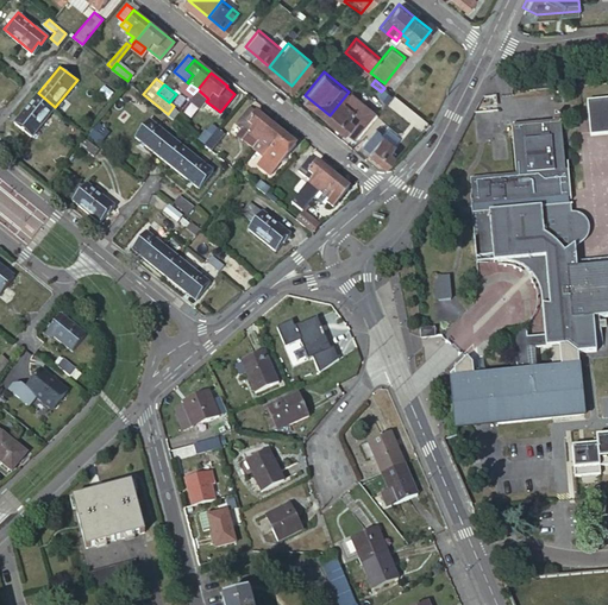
[(330,115),(345,128),(353,134),(376,107),(352,87),(349,92),(330,115)]
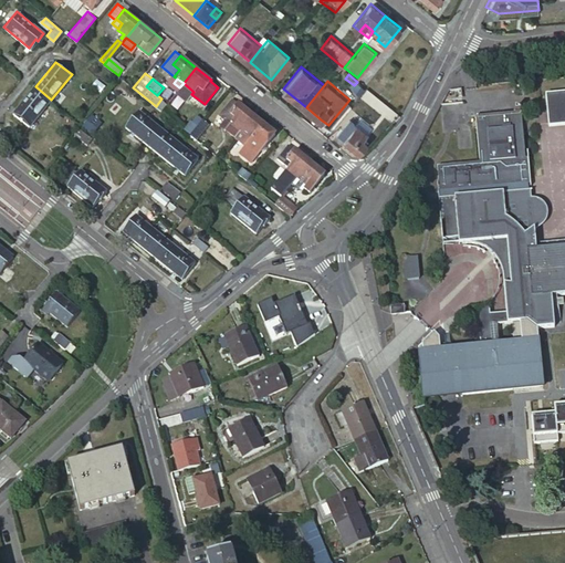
[(51,100),(35,86),(14,112),(30,125),(51,100)]
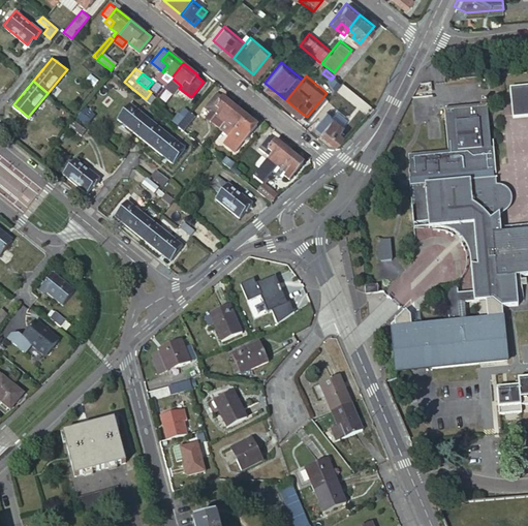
[(527,83),(509,85),(511,116),(527,114),(527,83)]
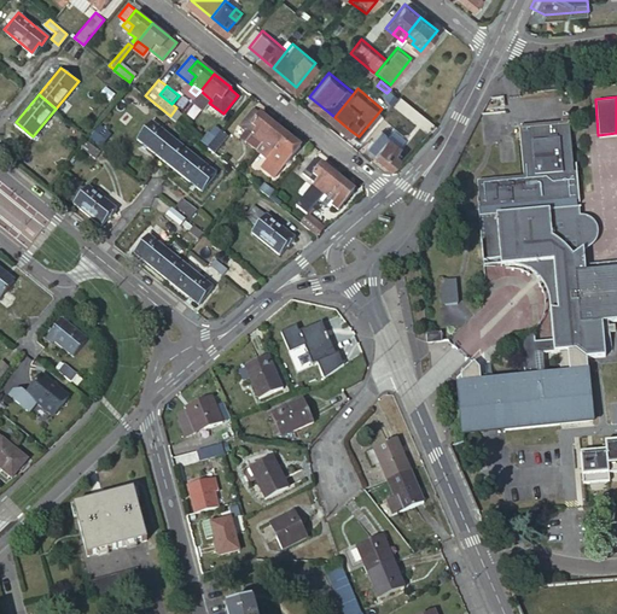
[(262,141),(277,124),(252,105),(239,122),(245,128),(240,134),(248,140),(252,134),(262,141)]
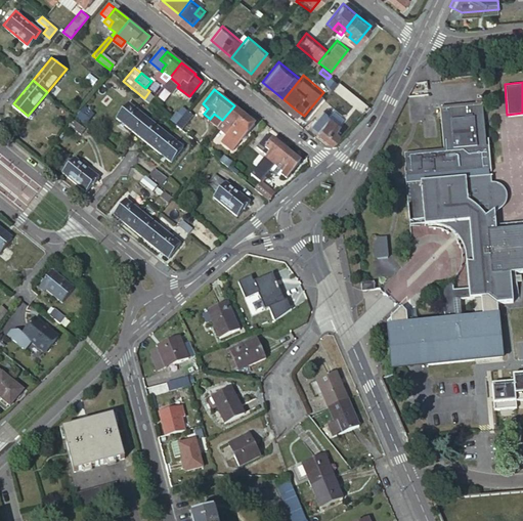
[(149,91),(144,98),(149,102),(155,95),(149,91)]
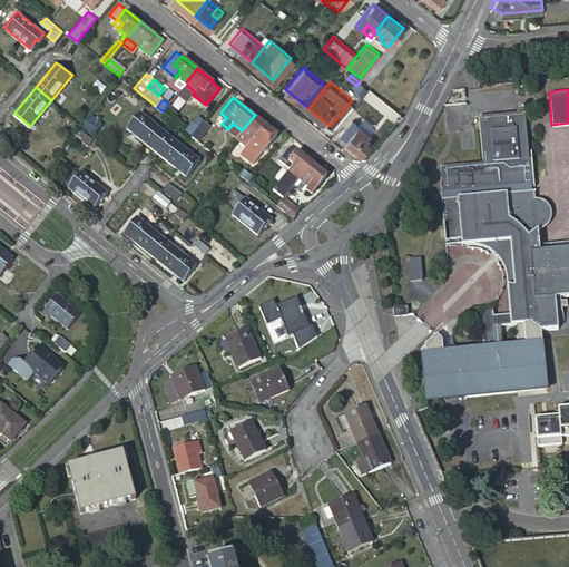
[(126,125),(156,150),(169,134),(139,109),(126,125)]
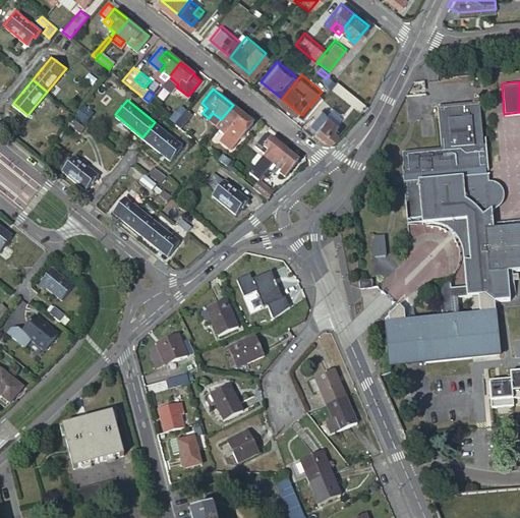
[(441,315),(487,310),(486,300),(494,299),(510,298),(508,269),(519,268),(519,225),(492,228),(490,208),(480,214),(480,213),(478,211),(476,209),(474,207),(471,205),(469,202),(465,199),(461,196),(457,194),(456,176),(446,177),(446,171),(487,167),(485,142),(482,144),(478,101),(437,105),(441,147),(402,151),(404,173),(402,174),(406,218),(424,216),(425,222),(426,222),(428,222),(431,222),(434,222),(439,223),(443,225),(445,226),(449,229),(452,231),(456,237),(458,239),(461,246),(461,249),(462,255),(465,286),(450,287),(449,277),(444,281),(442,282),(437,284),(438,302),(440,302),(441,315)]
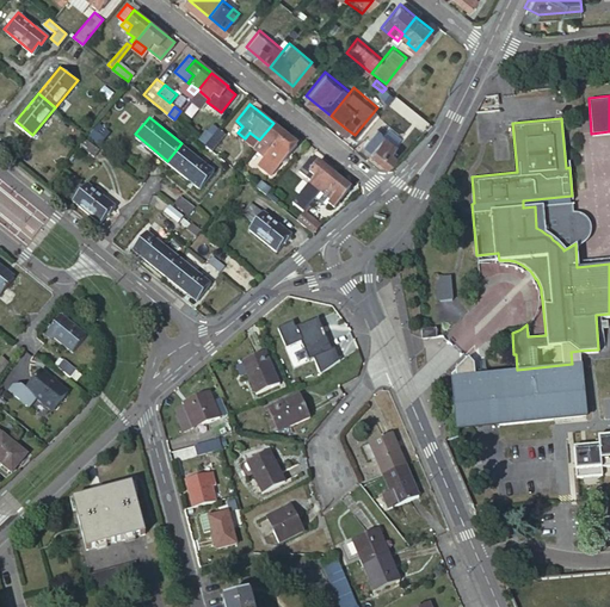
[(98,122),(90,134),(100,142),(110,131),(98,122)]
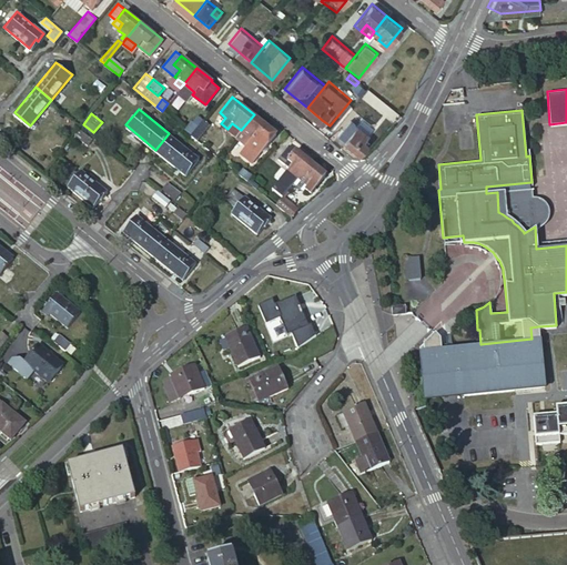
[(241,130),(236,137),(247,145),(241,153),(253,162),(276,133),(254,114),(241,130)]
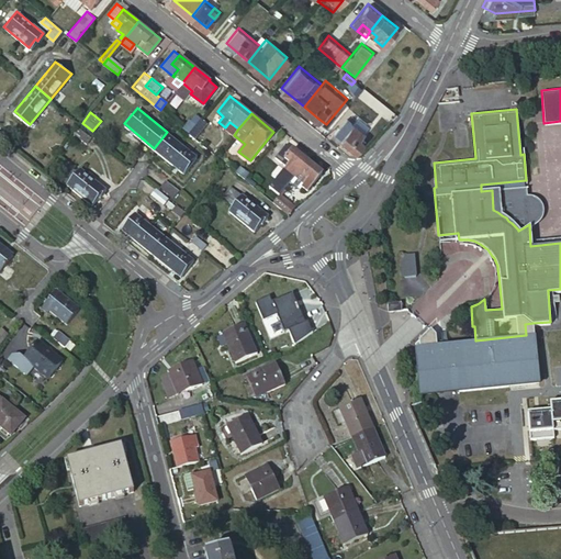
[(336,132),(341,136),(354,121),(348,116),(336,132)]
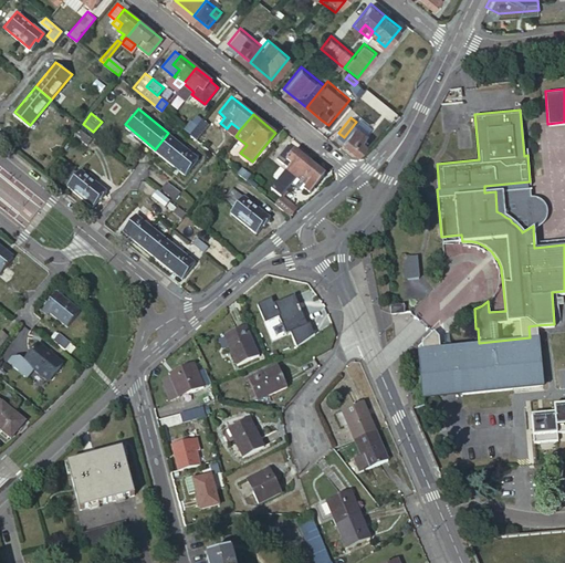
[(199,121),(189,133),(195,137),(206,125),(199,121)]
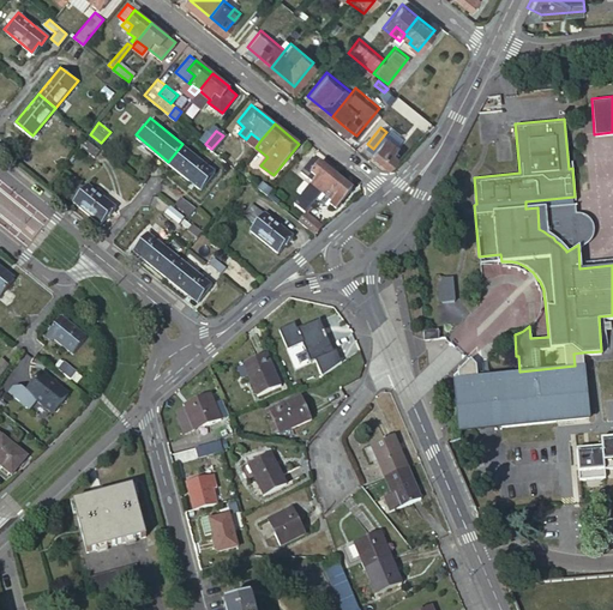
[(386,132),(373,149),(390,163),(398,152),(392,148),(397,142),(386,132)]
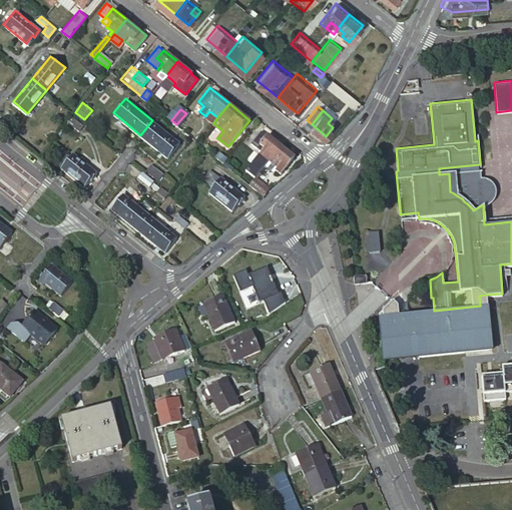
[(205,116),(213,123),(217,117),(209,111),(205,116)]
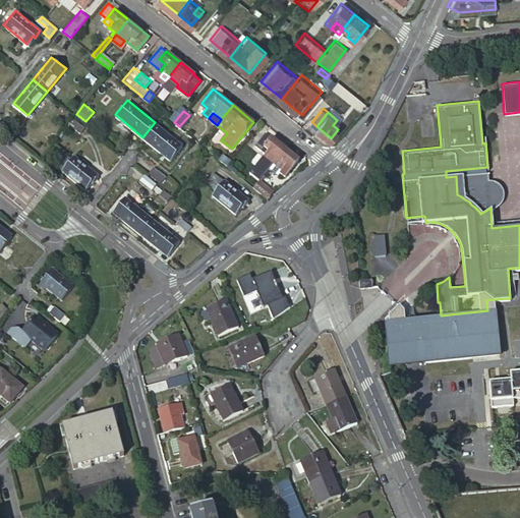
[(155,122),(142,137),(170,160),(182,145),(155,122)]
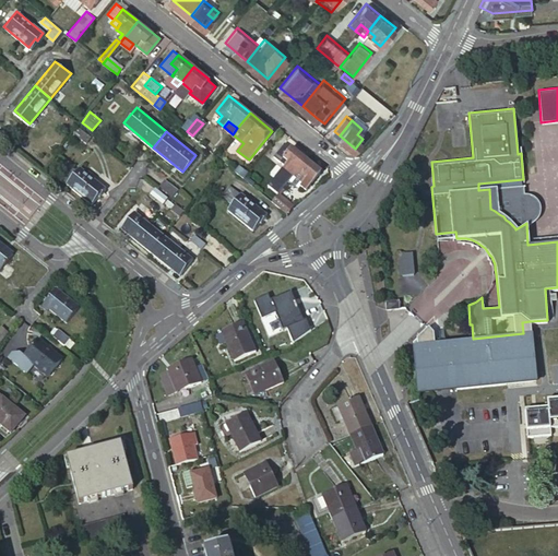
[(284,156),(292,146),(285,141),(274,154),(286,164),(289,161),(284,156)]
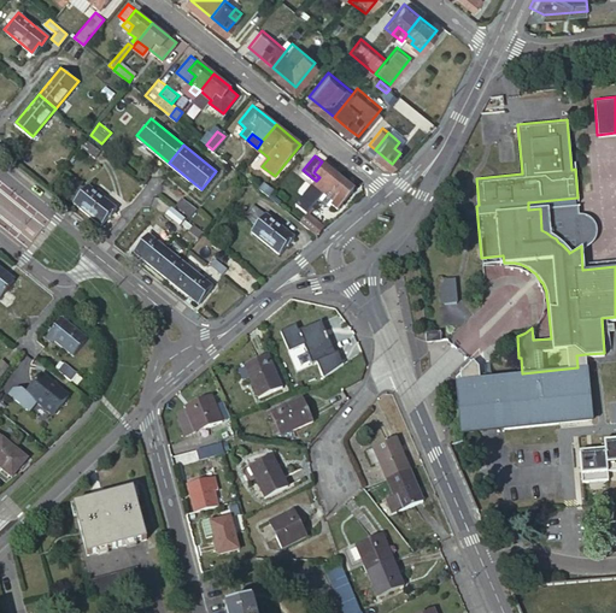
[(324,192),(338,174),(322,161),(314,172),(320,177),(316,181),(314,183),(324,192)]
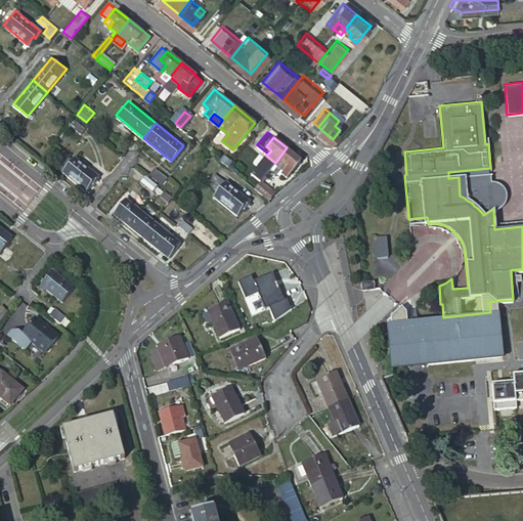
[(301,159),(287,147),(275,163),(284,170),(281,173),(287,176),(301,159)]
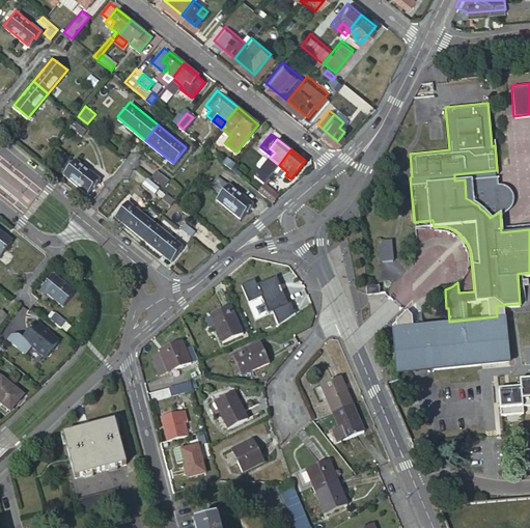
[(75,157),(62,172),(86,191),(93,183),(94,184),(100,177),(99,176),(103,171),(93,163),(89,168),(75,157)]
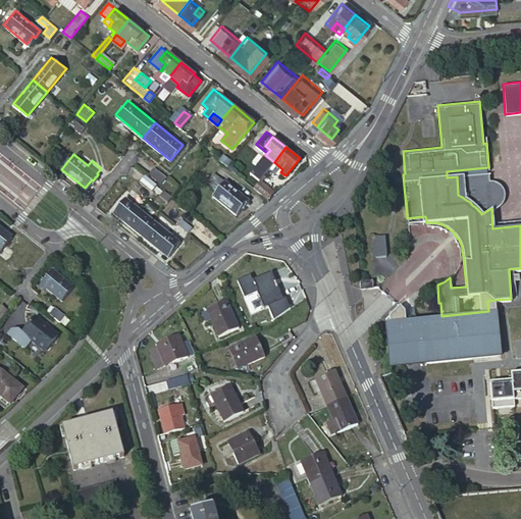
[(270,166),(274,162),(265,155),(261,159),(270,166)]
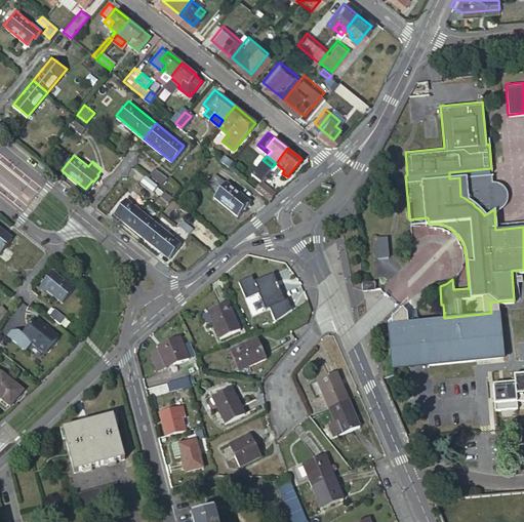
[(228,157),(224,162),(229,166),(233,162),(228,157)]
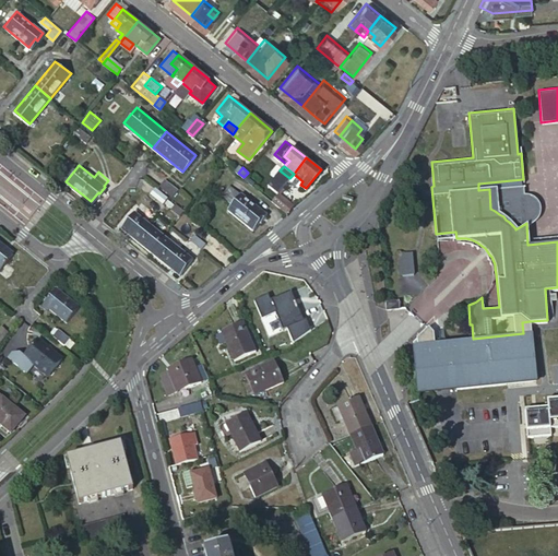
[(165,177),(159,184),(173,193),(178,187),(165,177)]
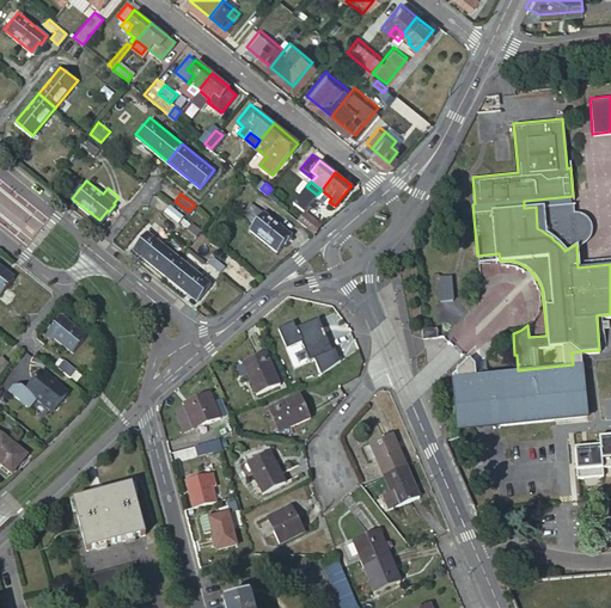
[(573,203),(573,196),(524,201),(524,208),(536,207),(537,228),(542,231),(547,234),(551,237),(554,240),(557,243),(560,245),(562,247),(564,250),(564,251),(576,244),(579,244),(580,244),(582,243),(585,241),(586,240),(587,238),(588,234),(590,232),(591,228),(591,226),(590,223),(590,221),(588,220),(586,217),(585,215),(582,214),(579,213),(575,213),(573,213),(572,203),(573,203)]
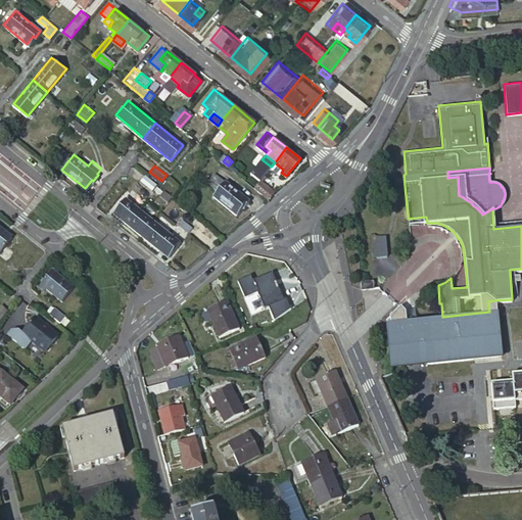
[(139,181),(151,189),(155,183),(144,174),(139,181)]
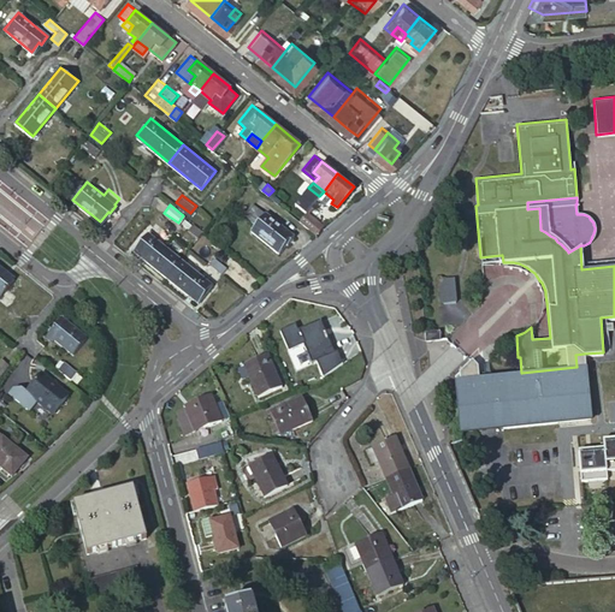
[(265,211),(259,206),(249,218),(255,223),(265,211)]
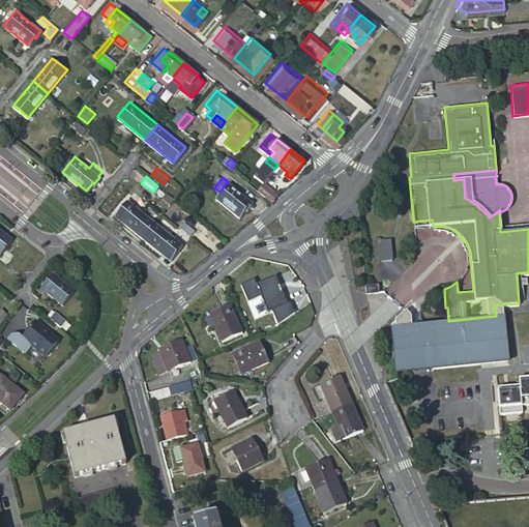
[(219,192),(215,197),(238,215),(244,208),(246,209),(253,202),(228,181),(219,192)]
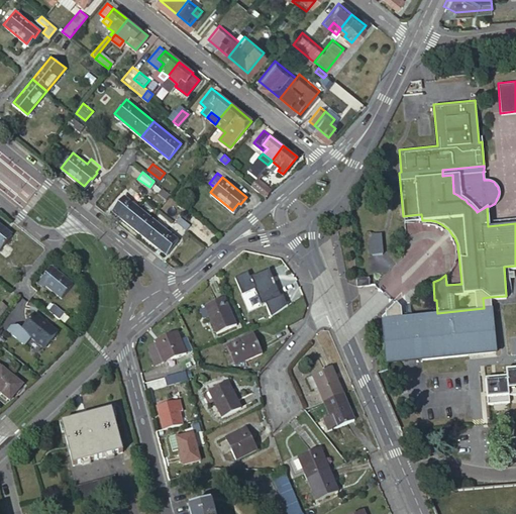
[(251,185),(262,194),(269,186),(258,177),(251,185)]
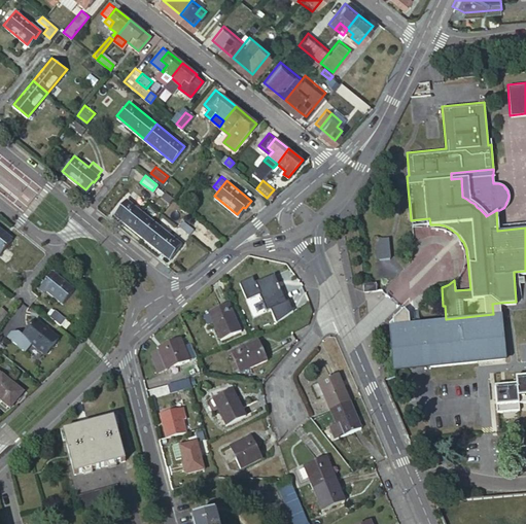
[(113,212),(141,236),(153,221),(125,198),(113,212)]
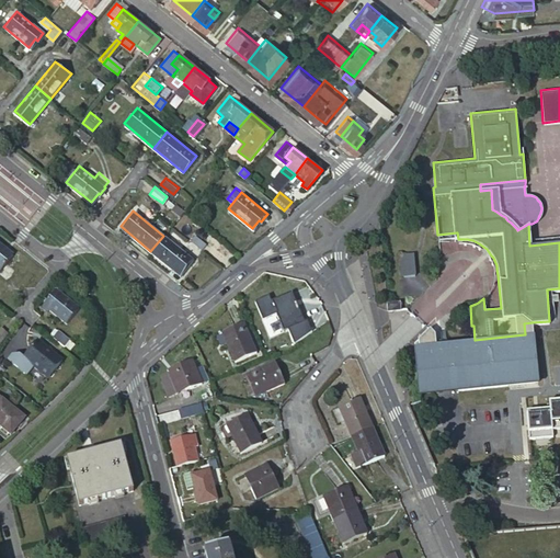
[(194,234),(190,239),(201,248),(205,242),(194,234)]
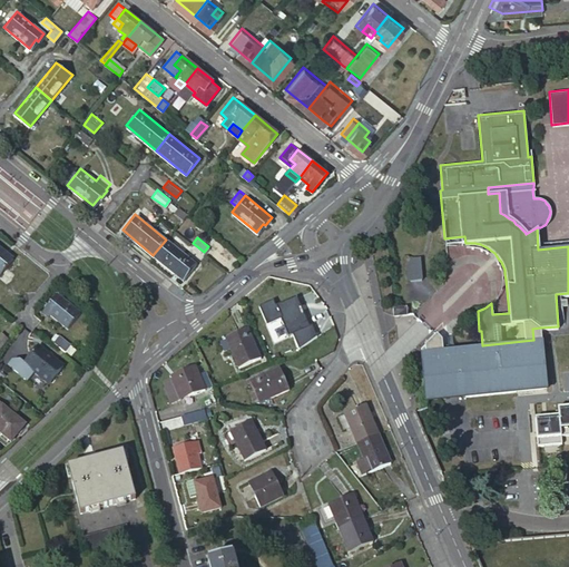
[(166,240),(153,255),(183,279),(196,263),(166,240)]
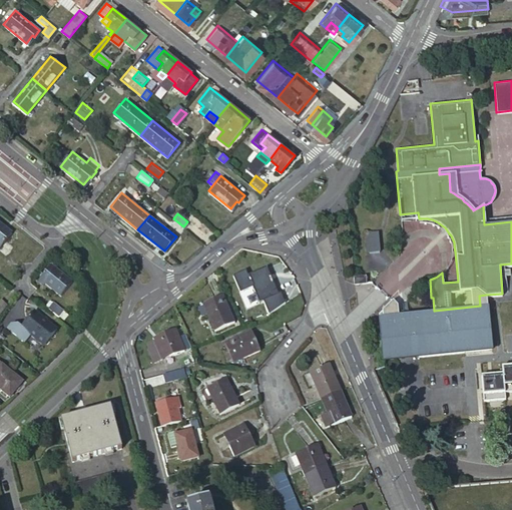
[(12,231),(0,220),(0,246),(12,231)]
